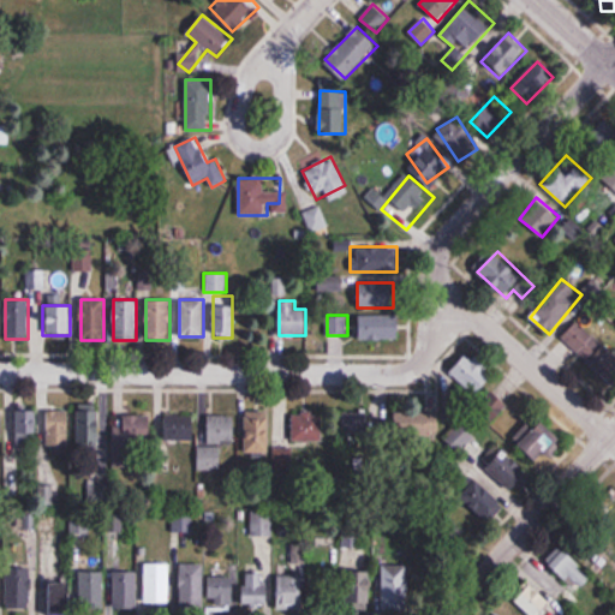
[(360,340),(400,340),(400,315),(360,315),(360,340)]
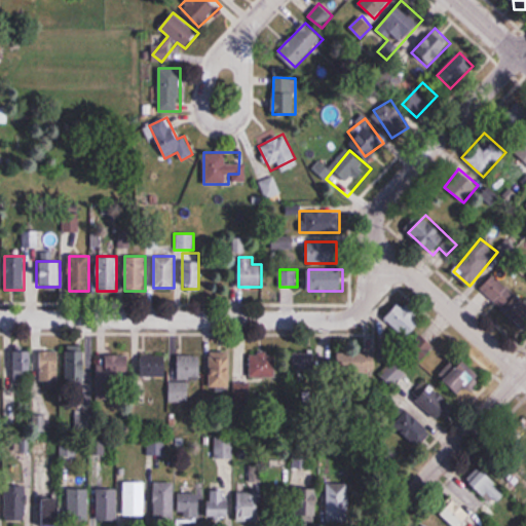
[(525,302),(494,273),(480,290),(525,330),(525,302)]
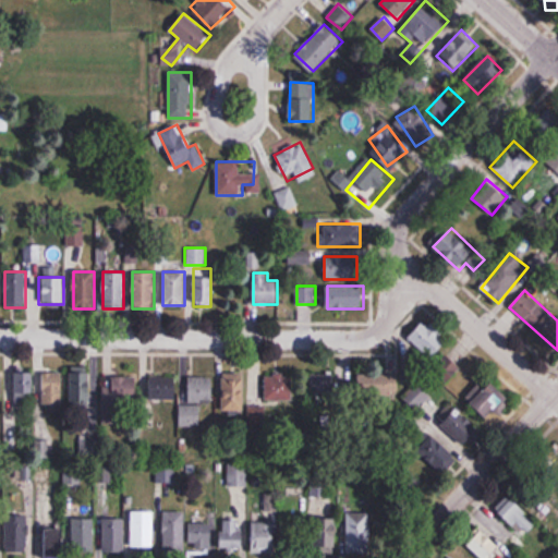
[(409,337),(431,359),(451,339),(428,316),(409,337)]
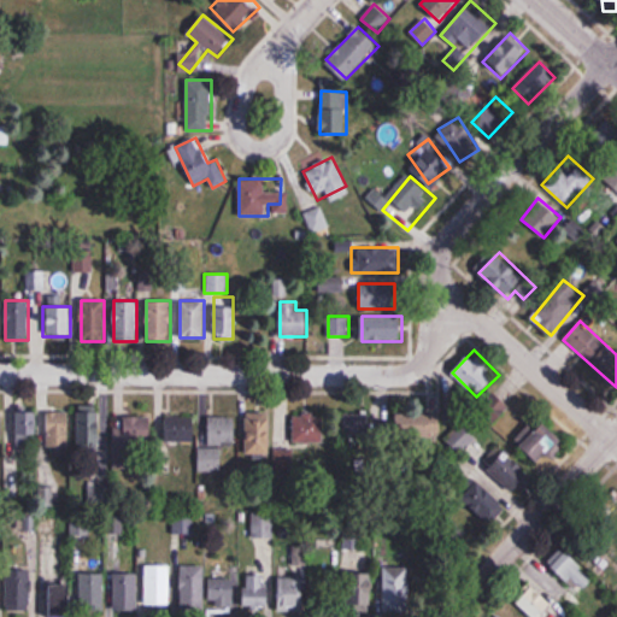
[(481,406),(512,432),(523,418),(492,393),(481,406)]
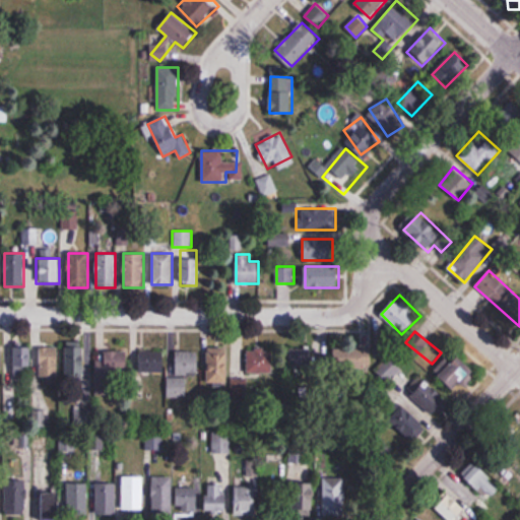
[(84,345),(65,345),(65,378),(84,378),(84,345)]
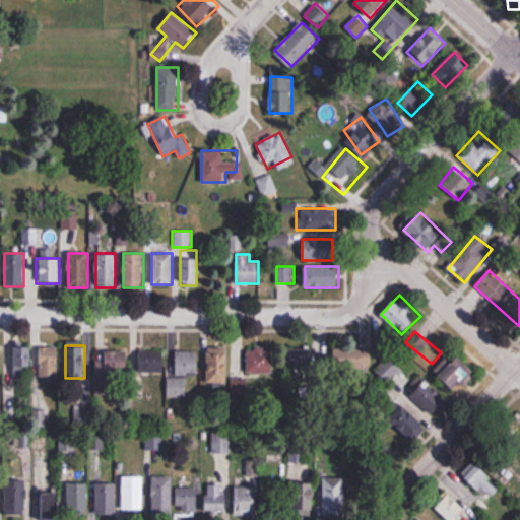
[(12,377),(29,377),(29,367),(36,367),(36,347),(12,347),(12,377)]
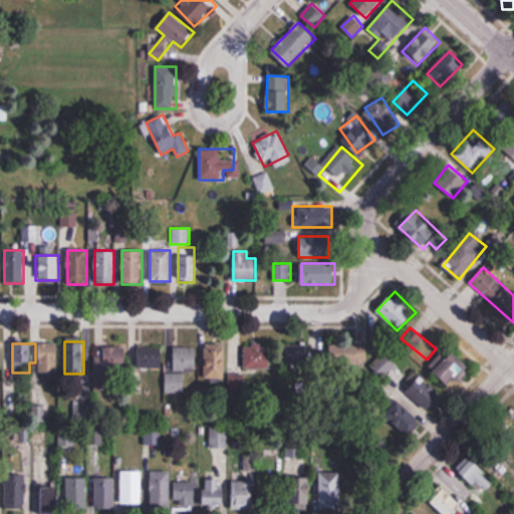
[(205,378),(224,378),(225,344),(206,343),(205,378)]
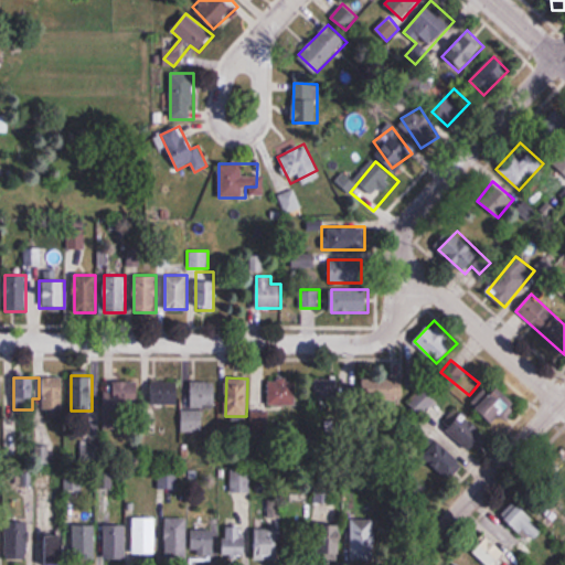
[(63,379),(43,379),(43,411),(63,411),(63,379)]
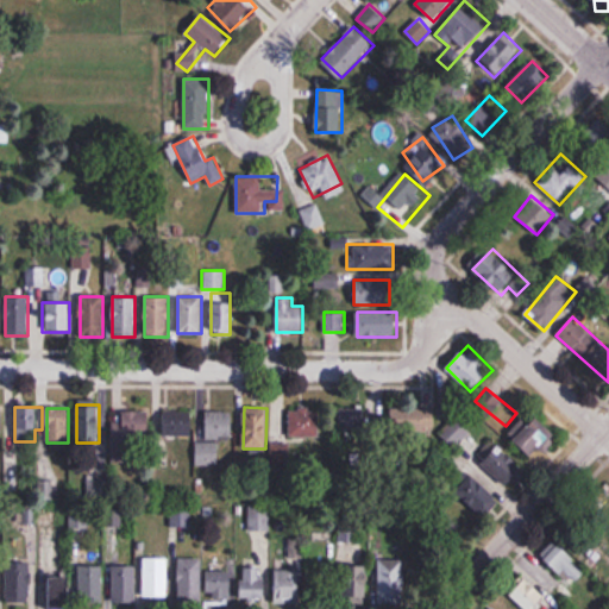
[(289,408),(289,437),(320,437),(320,408),(289,408)]
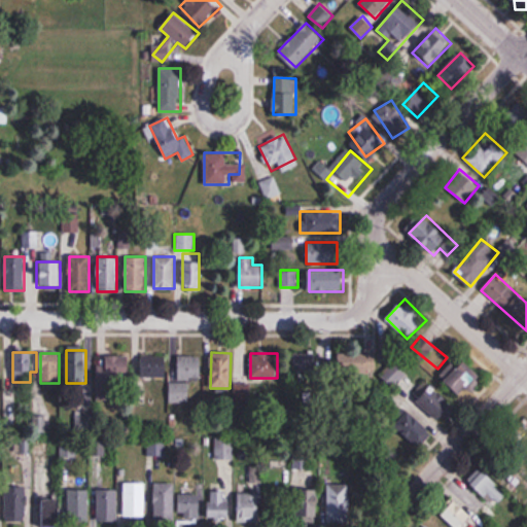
[(294,354),(294,379),(322,379),(322,354),(294,354)]
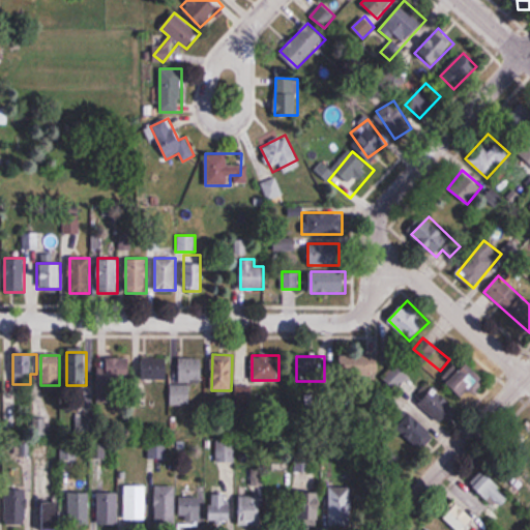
[(465,400),(488,377),(468,357),(445,380),(465,400)]
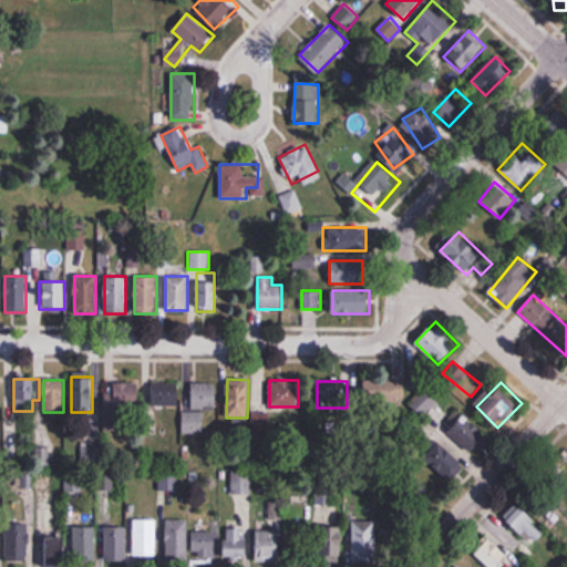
[(114,394),(104,394),(104,418),(116,418),(116,406),(137,406),(137,383),(114,383),(114,394)]
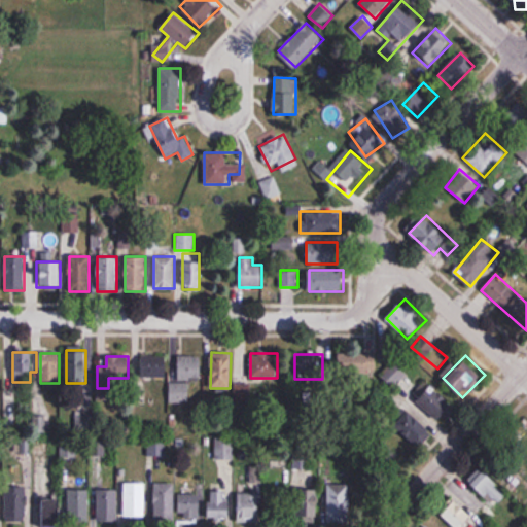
[(167,356),(139,356),(139,378),(167,378),(167,356)]
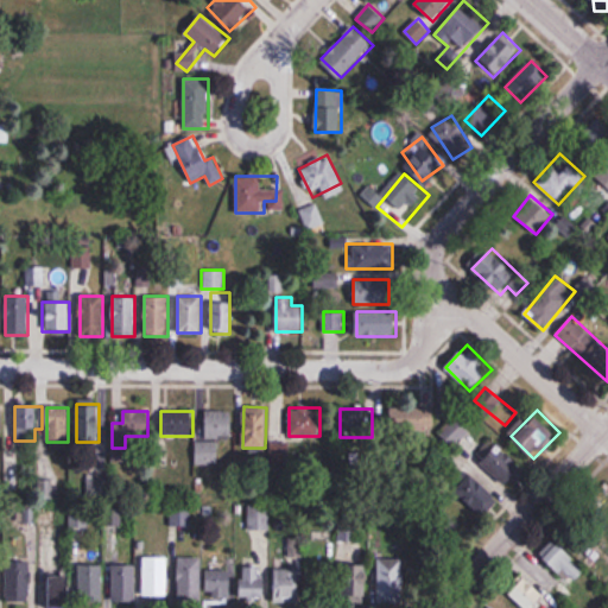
[(206,442),(196,442),(196,464),(219,464),(219,437),(232,437),(232,411),(206,411),(206,442)]
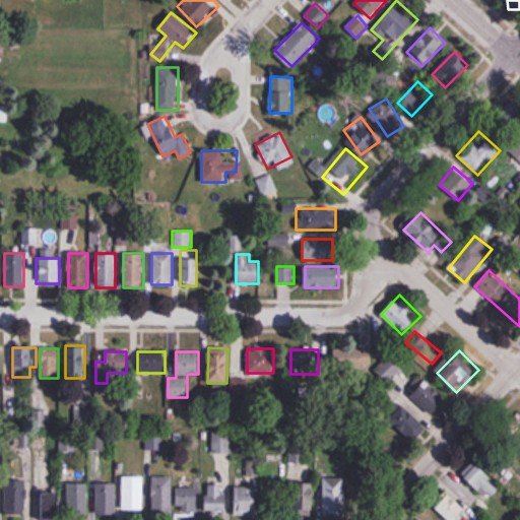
[(402,370),(391,356),(376,370),(387,383),(402,370)]
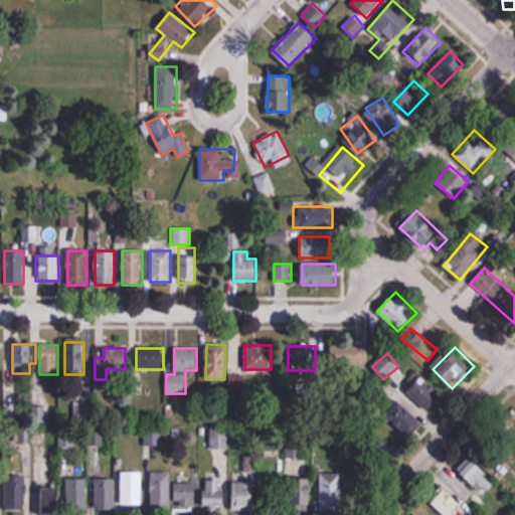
[(435,416),(449,400),(415,372),(401,388),(435,416)]
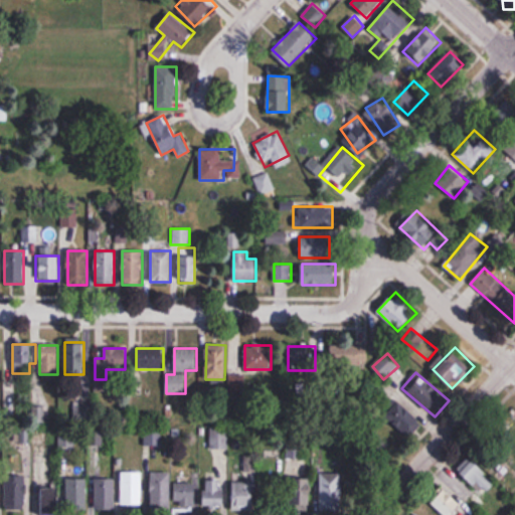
[(229,391),(244,391),(244,376),(229,376),(229,391)]
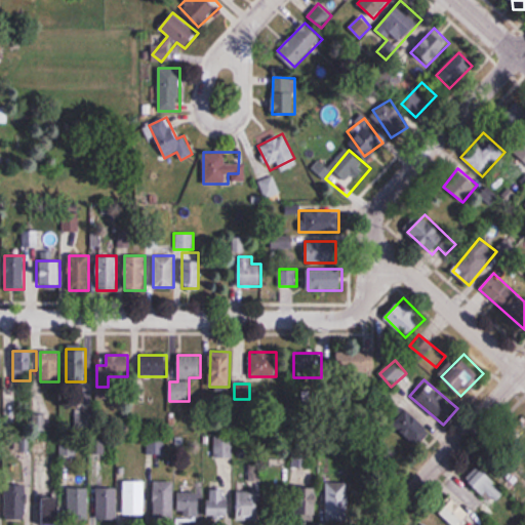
[(431,433),(407,409),(391,426),(414,449),(431,433)]
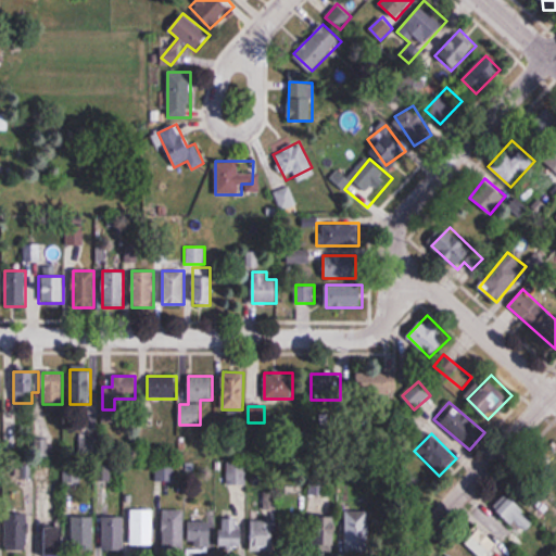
[(245,463),(227,463),(227,487),(245,487),(245,463)]
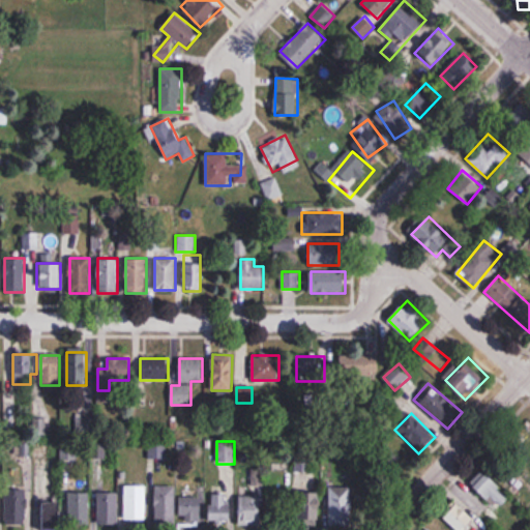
[(251,471),(252,488),(263,487),(262,470),(251,471)]
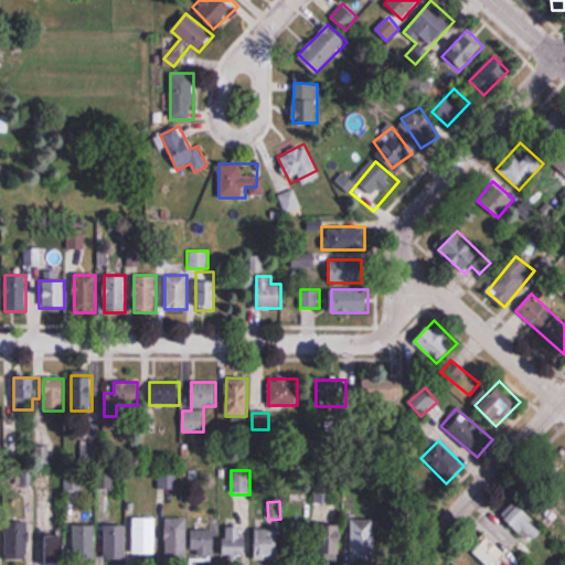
[(524,539),(515,548),(524,556),(546,534),(515,503),(503,516),(524,539)]
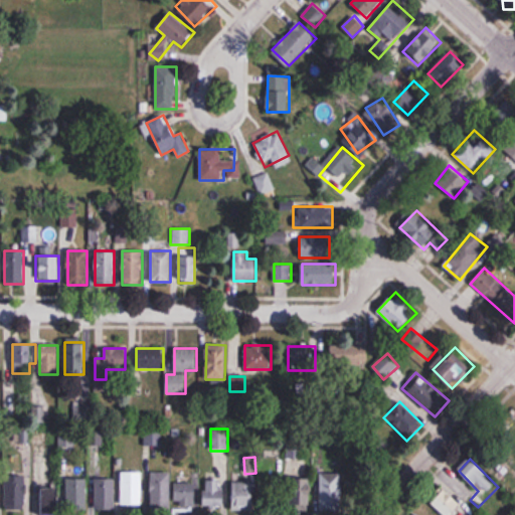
[(122,472),(122,505),(142,505),(142,472),(122,472)]
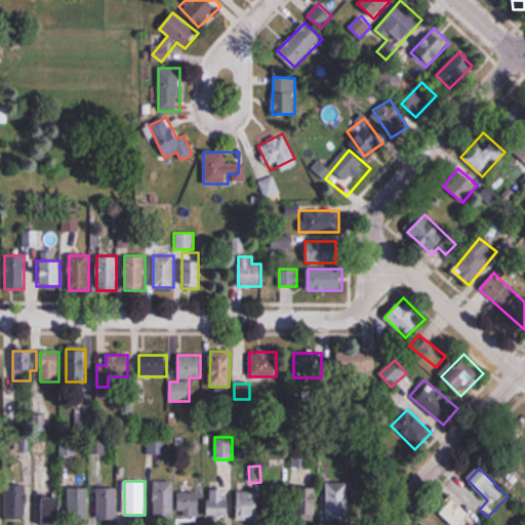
[(173,518),(173,482),(153,482),(153,518),(173,518)]
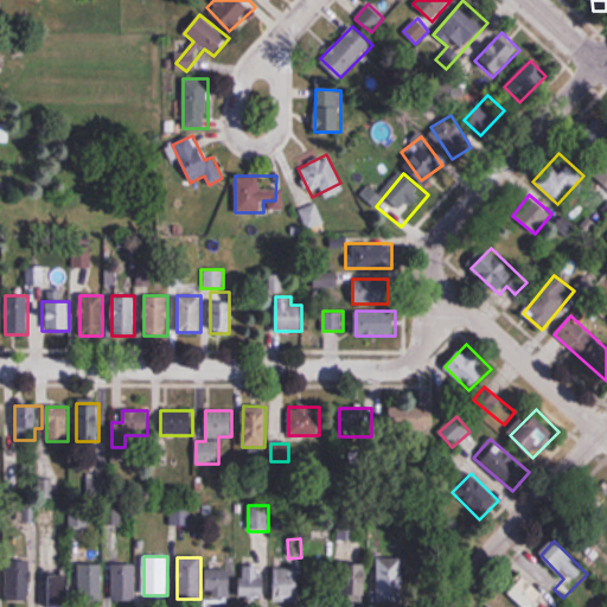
[(378,602),(401,602),(401,558),(378,558),(378,602)]
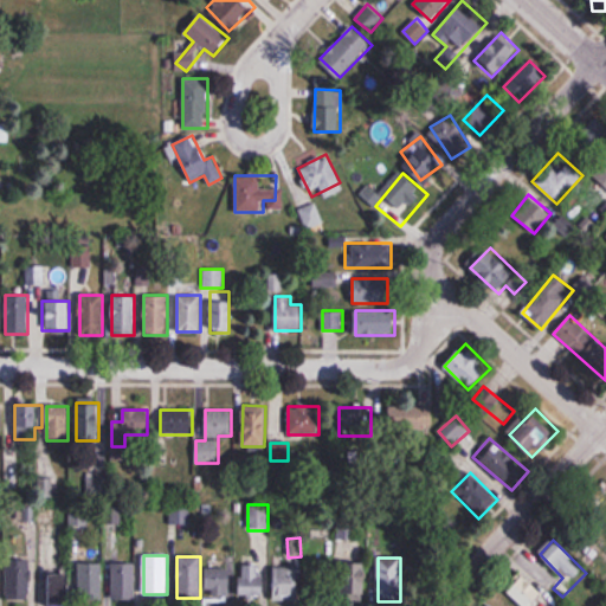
[(31,600),(31,560),(6,560),(6,600),(31,600)]
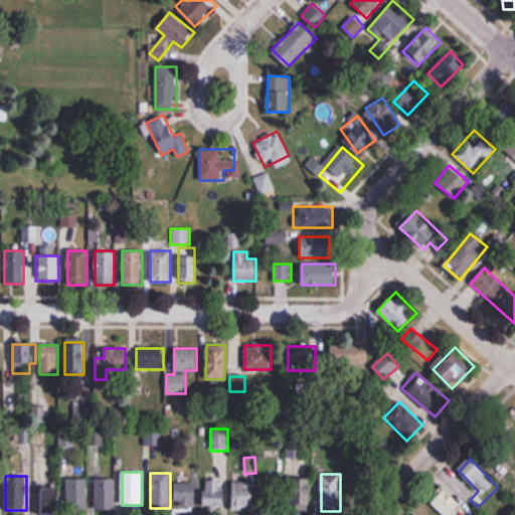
[(114,510),(114,479),(95,479),(95,510),(114,510)]
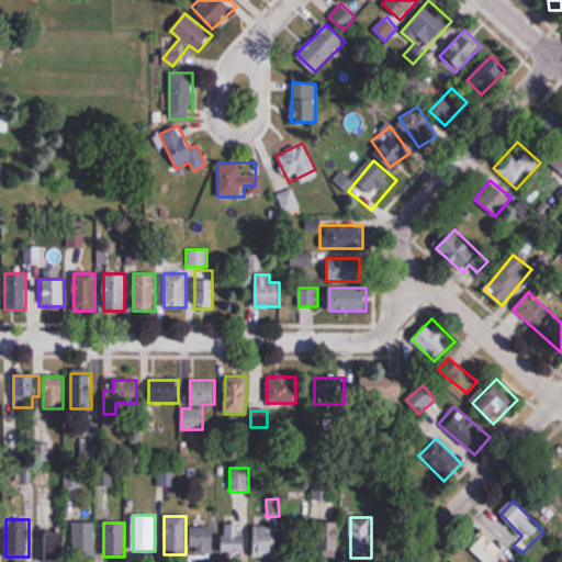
[(321,554),(341,554),(341,523),(321,523),(321,554)]
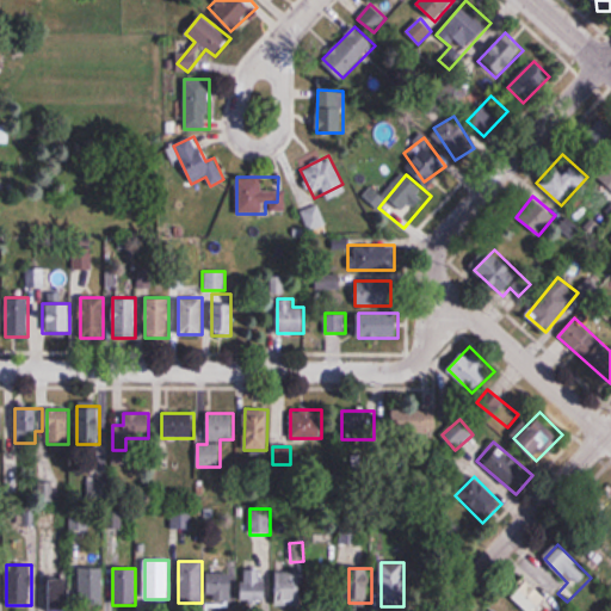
[(82,569),(82,605),(103,605),(103,569),(82,569)]
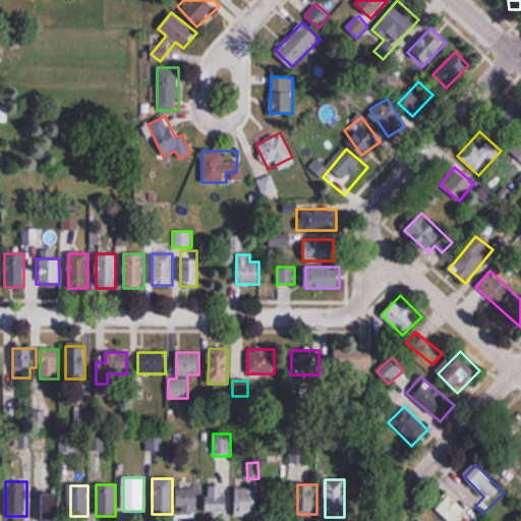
[(206,511),(227,512),(227,486),(207,485),(206,511)]
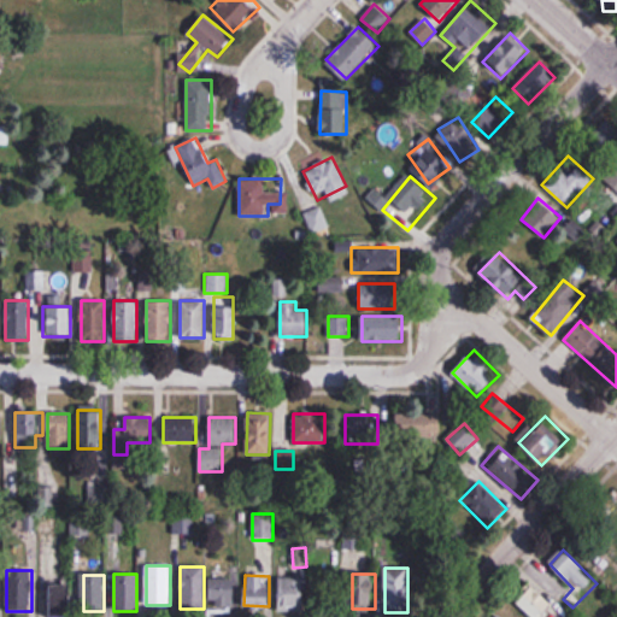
[(303,609),(303,576),(278,576),(278,609),(303,609)]
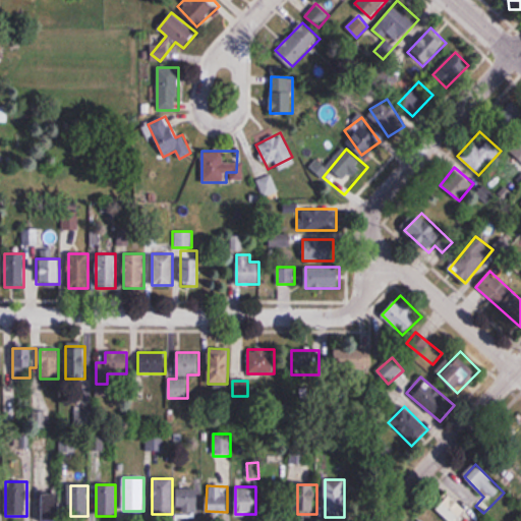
[(196,488),(177,488),(177,512),(196,512),(196,488)]
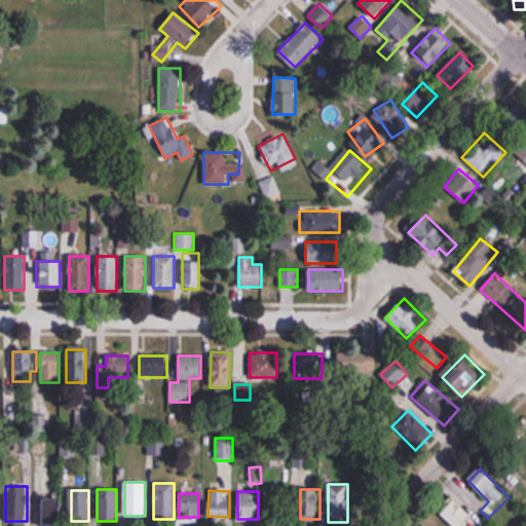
[(452,525),(472,525),(476,523),(453,498),(439,511),(452,525)]
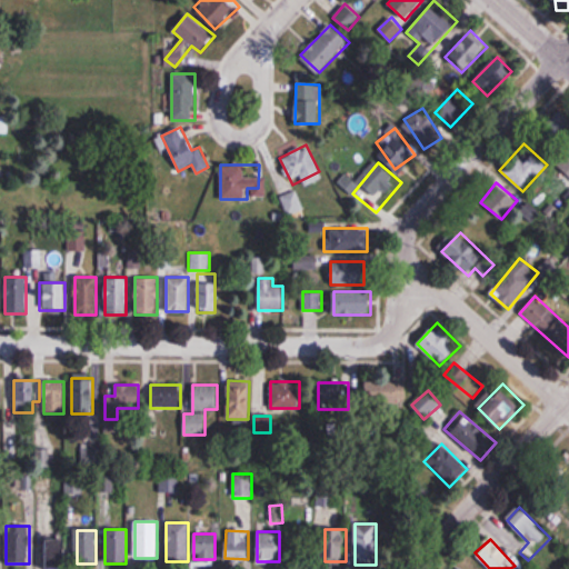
[(45,568),(65,568),(65,540),(45,540),(45,568)]
